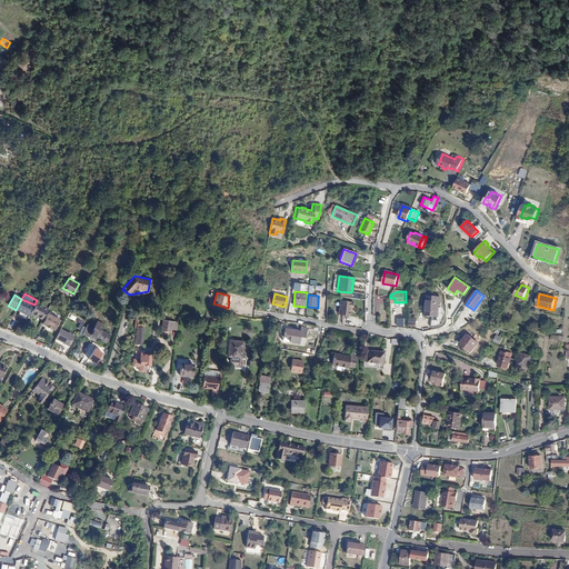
[(440,297),(428,296),(426,316),(438,317),(440,297)]
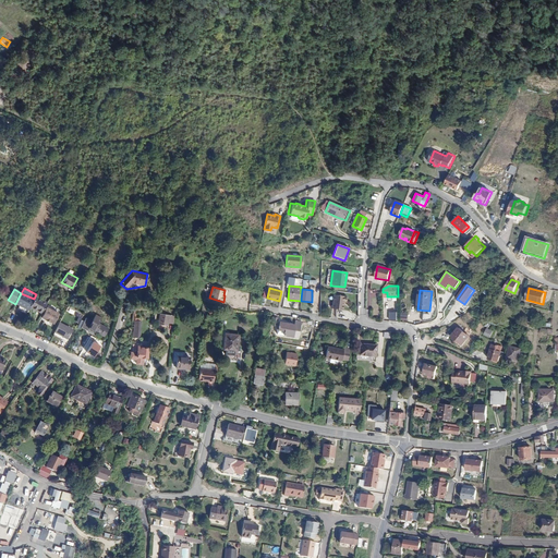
[(20,307),(28,312),(31,306),(34,299),(21,293),(15,304),(20,306),(20,307)]
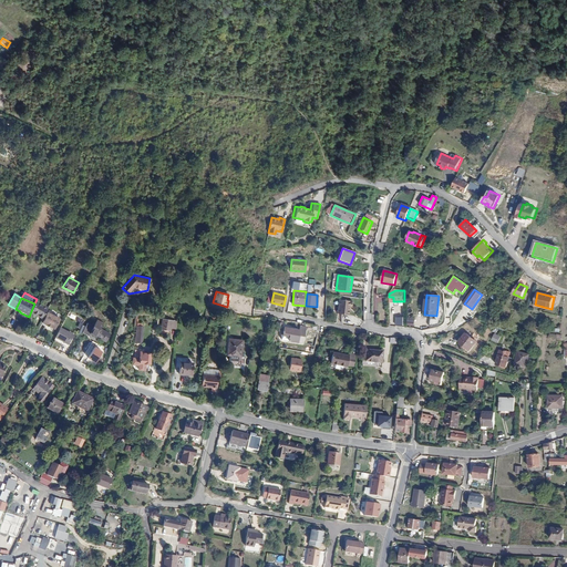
[(352,302),(339,300),(338,315),(349,316),(350,308),(351,308),(352,302)]
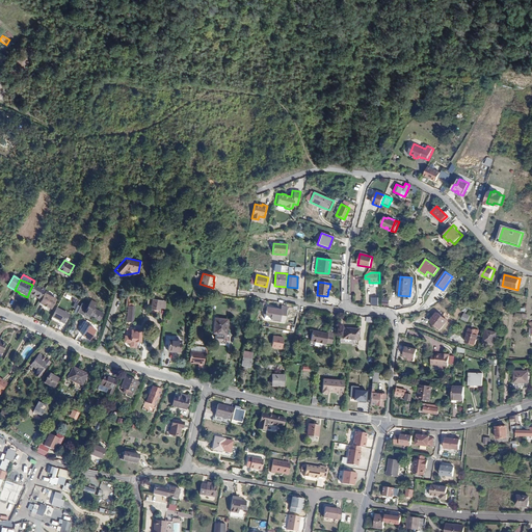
[(29,292),(41,298),(43,294),(45,288),(33,283),(32,285),(29,292)]
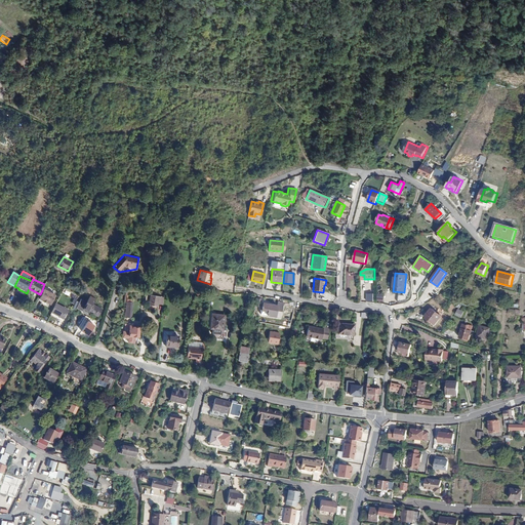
[(44,290),(41,296),(40,298),(43,300),(47,303),(47,301),(50,304),(55,294),(44,289),(44,290)]
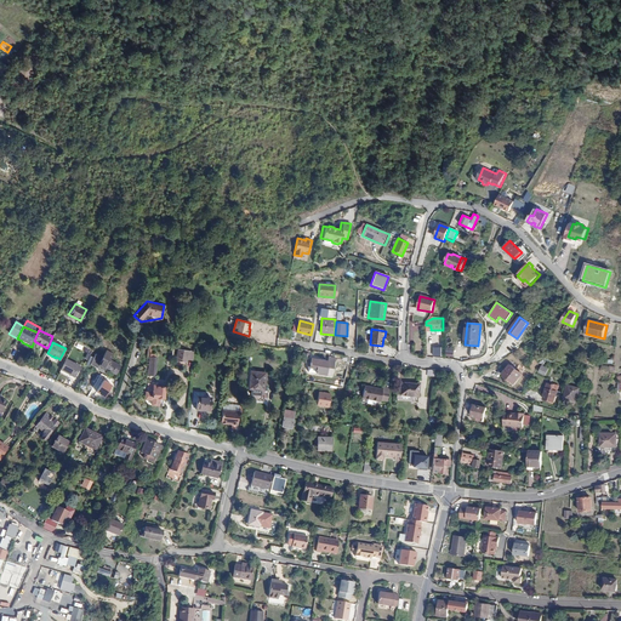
[(189,349),(180,347),(177,357),(187,359),(189,349)]
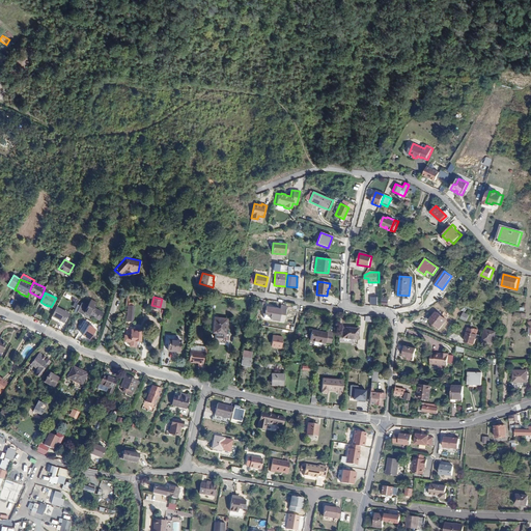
[(90,300),(88,305),(84,312),(96,318),(100,310),(92,307),(95,302),(90,300)]
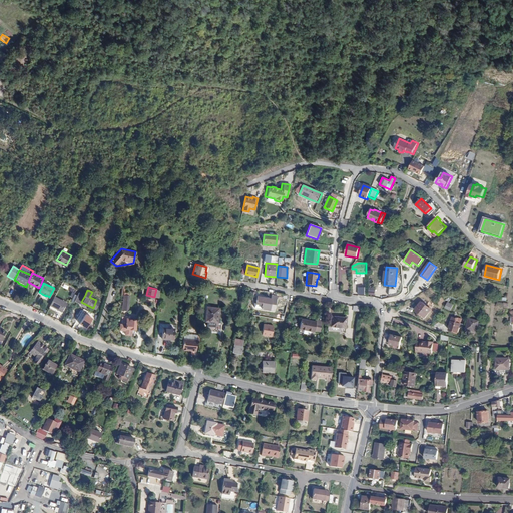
[(85,295),(79,293),(75,302),(80,304),(81,302),(85,295)]
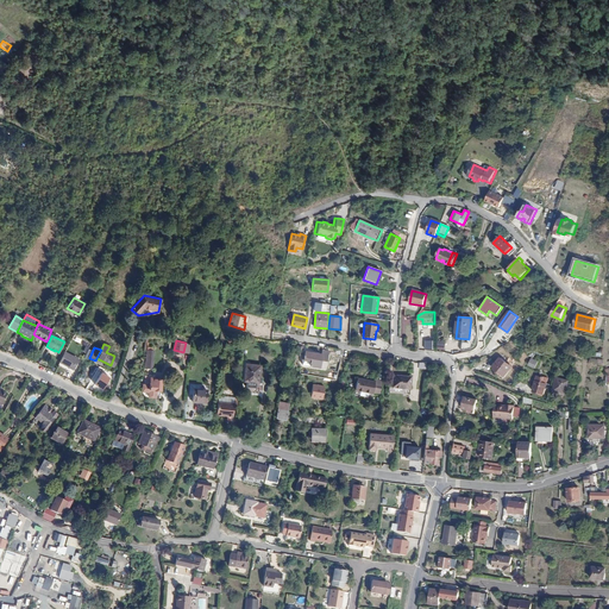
[(66,351),(60,362),(74,368),(79,358),(66,351)]
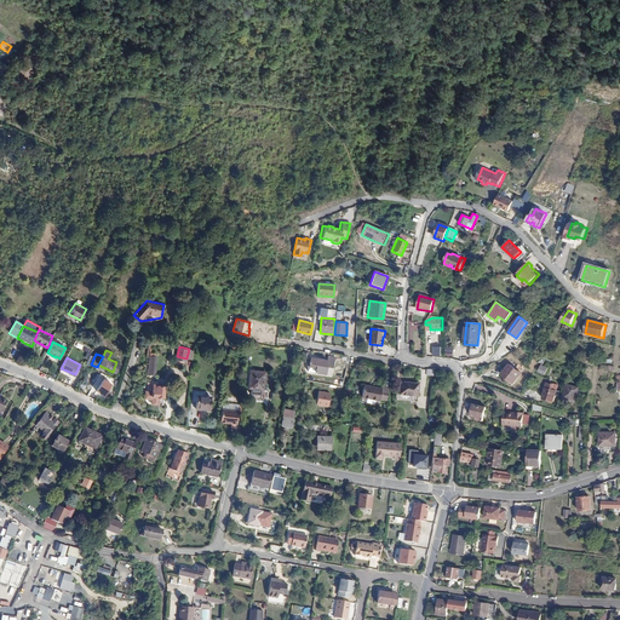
[(328,365),(329,361),(310,357),(309,367),(316,368),(315,373),(326,374),(327,366),(332,367),(332,366),(328,365)]
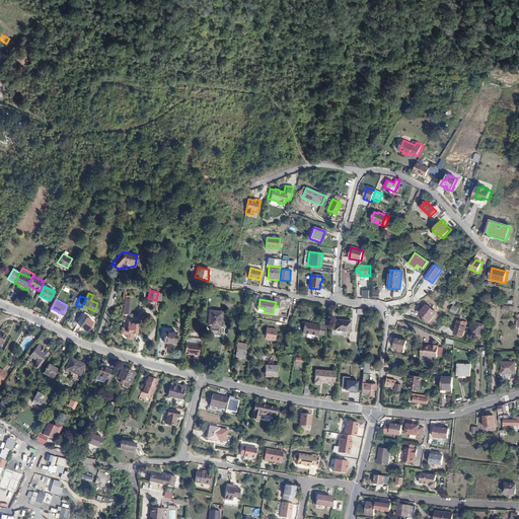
[(426,304),(420,312),(424,316),(423,317),(429,322),(437,313),(426,304)]
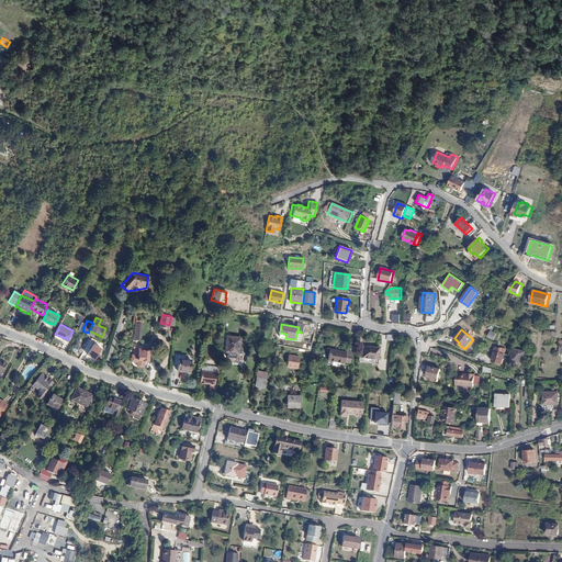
[(240,337),(227,336),(225,351),(239,353),(240,337)]
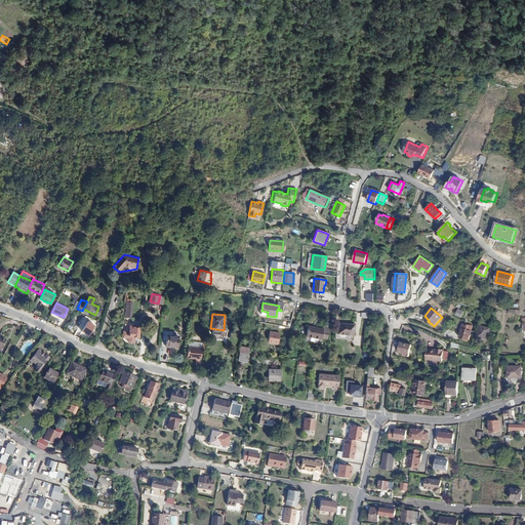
[(130,333),(130,336),(135,337),(135,333),(138,333),(138,324),(132,324),(132,319),(126,318),(125,332),(130,333)]
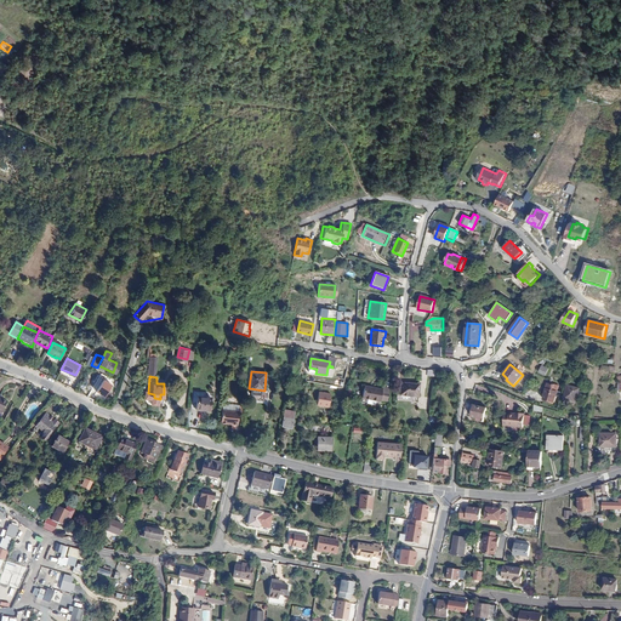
[(302,379),(291,376),(289,386),(295,387),(296,382),(301,383),(302,379)]
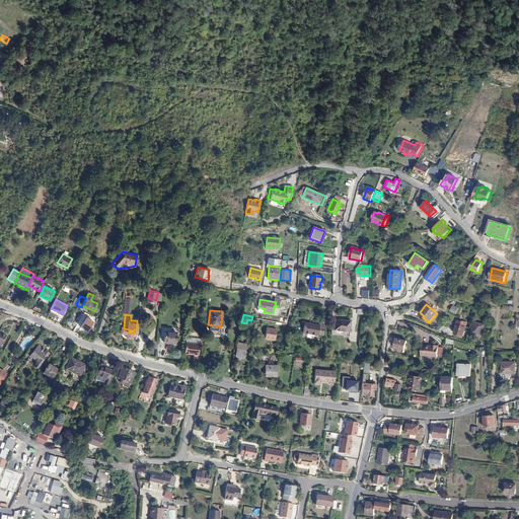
[(350,320),(335,319),(334,330),(350,331),(350,320)]
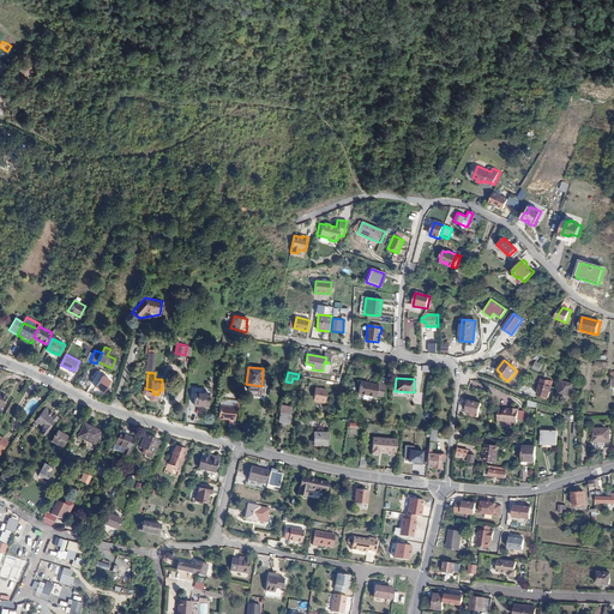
[(548,381),(541,379),(536,395),(548,398),(551,391),(553,392),(554,387),(547,385),(548,381)]
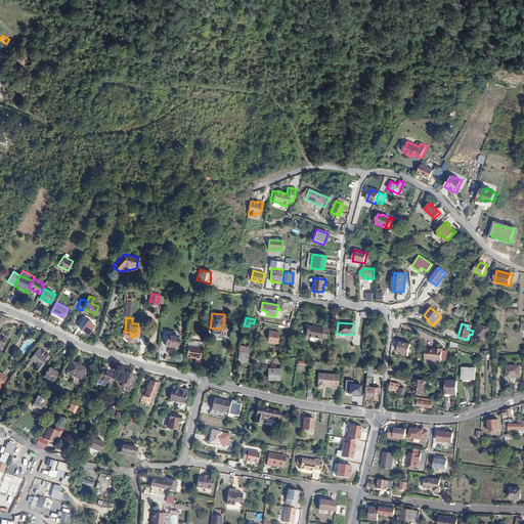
[(320,339),(322,329),(307,325),(306,336),(320,339)]
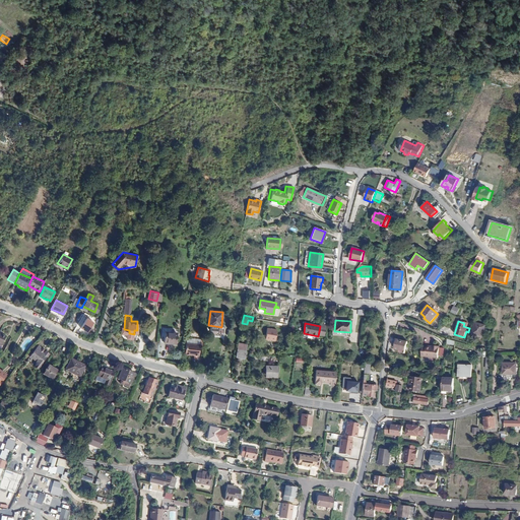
[(485,325),(476,323),(473,334),(482,337),(485,325)]
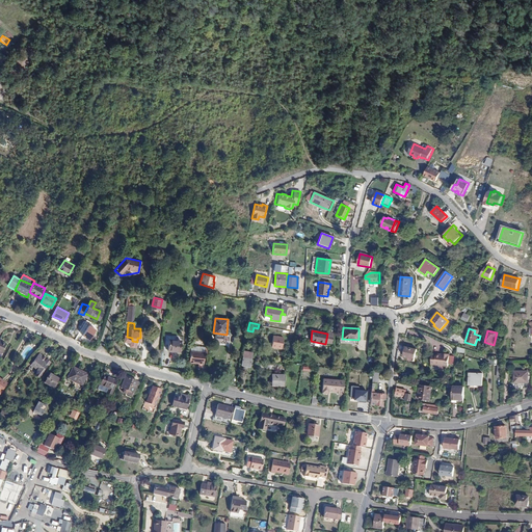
[(272,336),(271,348),(282,349),(284,337),(272,336)]
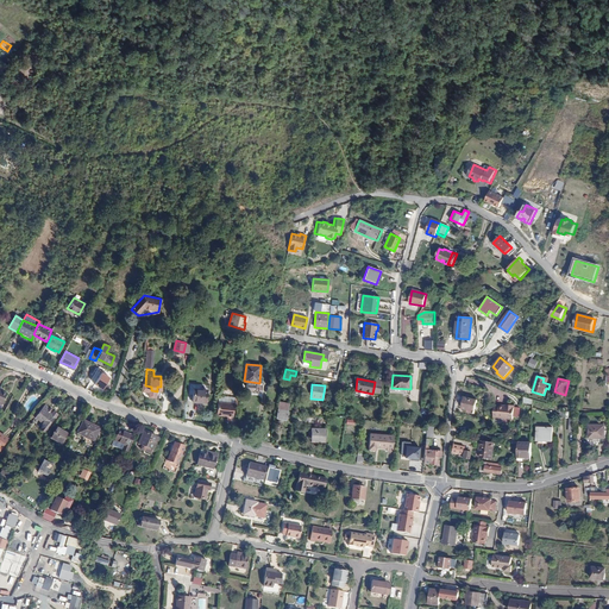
[(206,387),(193,385),(192,399),(205,400),(206,387)]
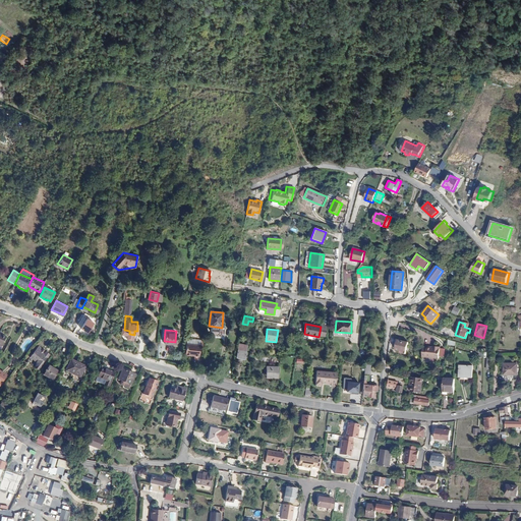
[(408,342),(398,340),(396,349),(402,351),(402,353),(405,354),(408,342)]
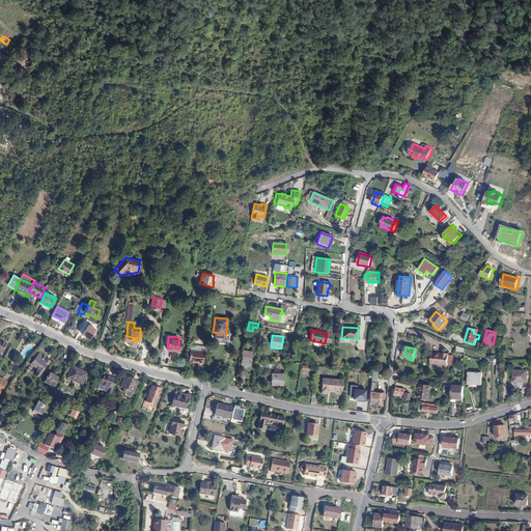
[(204,352),(190,351),(189,362),(203,363),(204,352)]
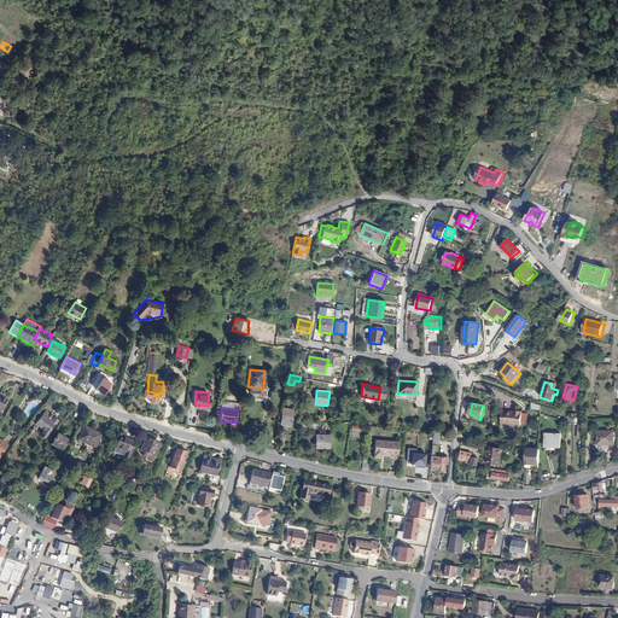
[(38,426),(47,413),(46,412),(36,425),(38,426)]
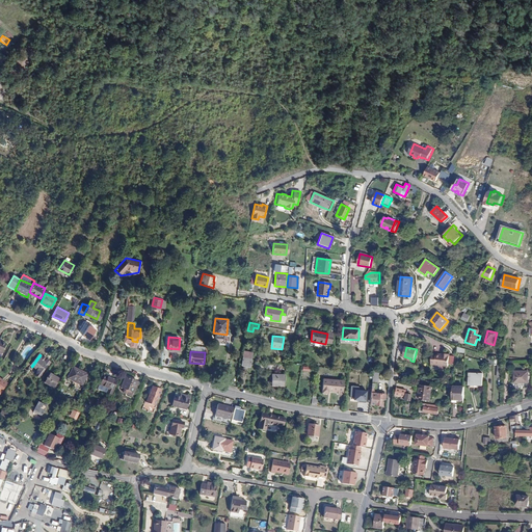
[(444,355),(441,354),(436,354),(436,355),(431,355),(430,365),(448,367),(449,354),(444,354),(444,355)]
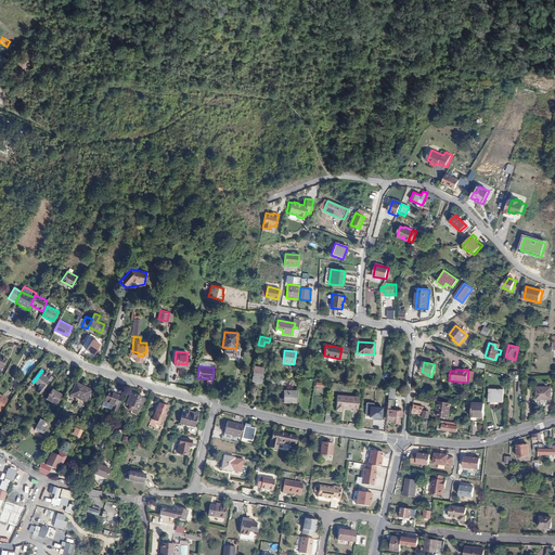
[(46,373),(42,371),(34,383),(38,386),(47,375),(44,374),(46,373)]
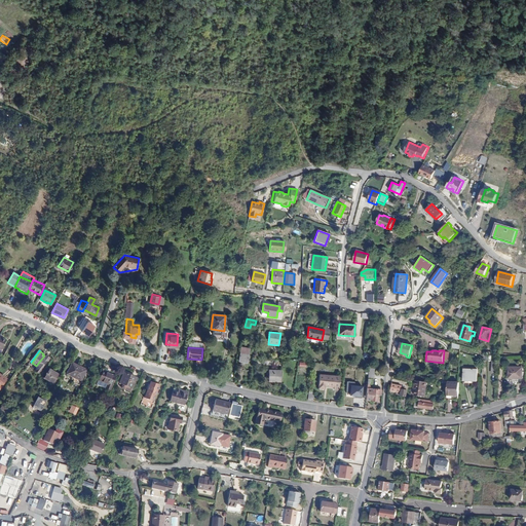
[(249,355),(239,353),(238,361),(247,363),(249,355)]
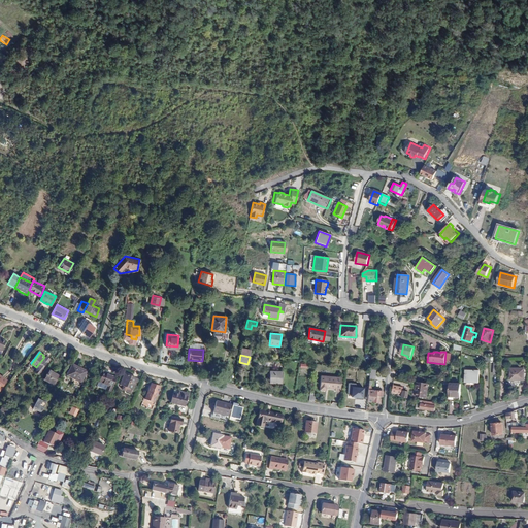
[(50,360),(44,356),(44,357),(36,367),(35,372),(38,375),(50,360)]
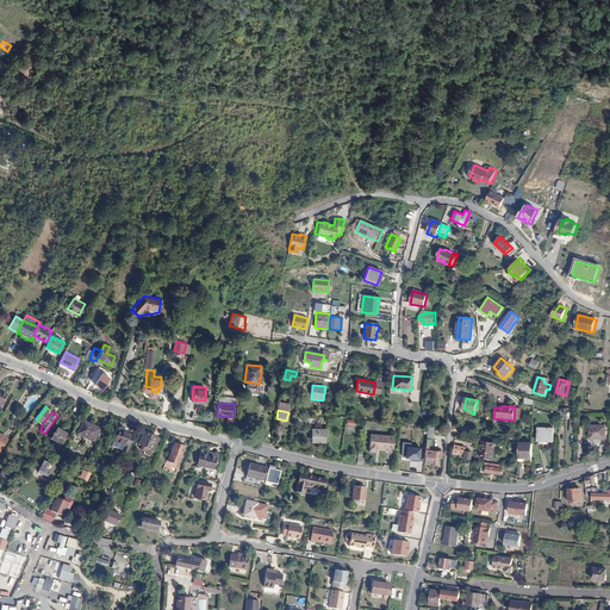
[(99,430),(82,422),(76,435),(93,442),(99,430)]
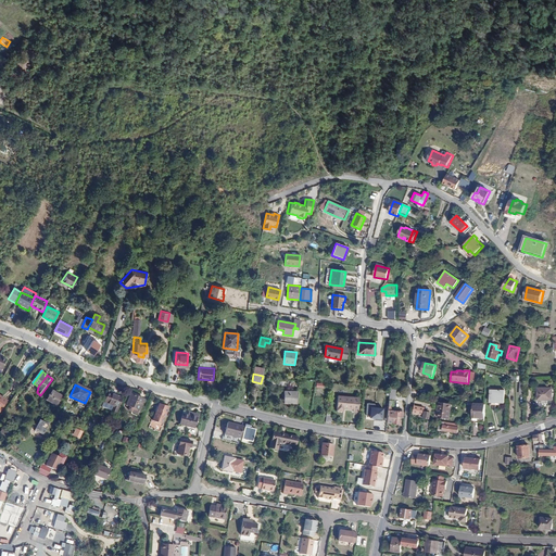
[(390,387),(387,424),(399,425),(399,417),(402,417),(403,412),(391,411),(391,406),(393,406),(394,401),(395,401),(396,388),(390,387)]
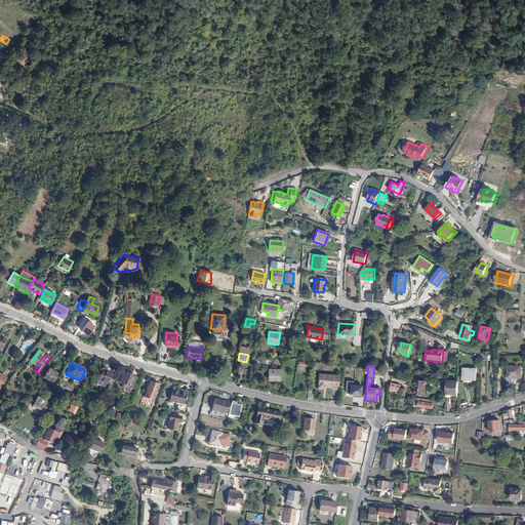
[(521,366),(508,366),(508,377),(521,378),(521,366)]
